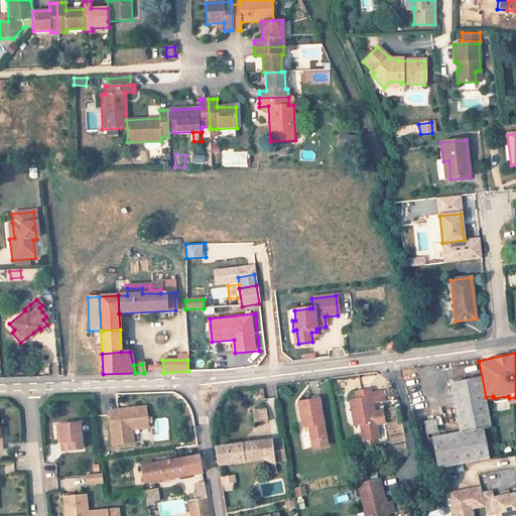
[(473,366),(453,370),(454,376),(474,372),(473,366)]
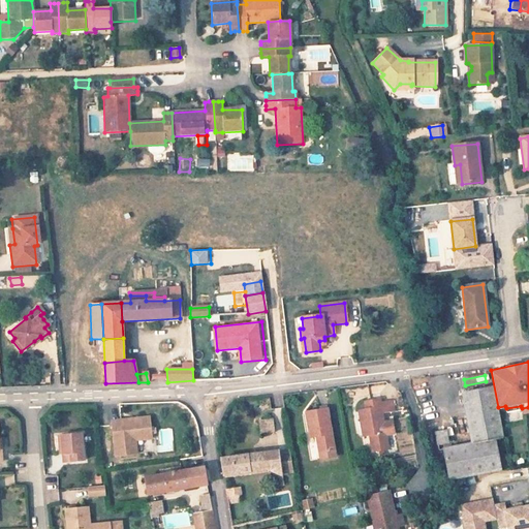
[(449,479),(501,469),(495,439),(501,438),(492,387),(462,394),(472,443),(438,450),(440,461),(445,460),(449,479)]
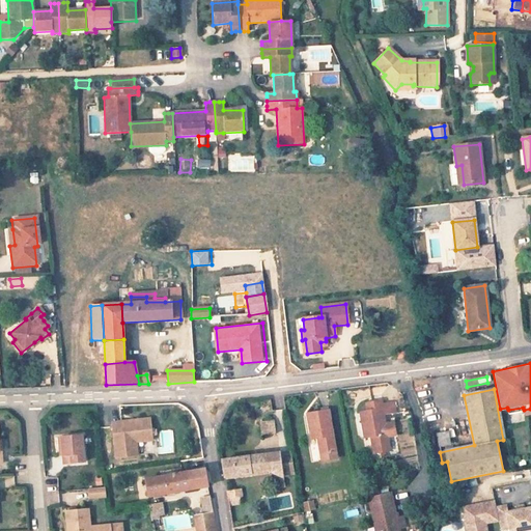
[(381,401),(365,403),(366,411),(360,413),(364,438),(371,437),(374,453),(389,450),(387,437),(395,435),(393,423),(385,424),(383,414),(382,404),(381,401)]
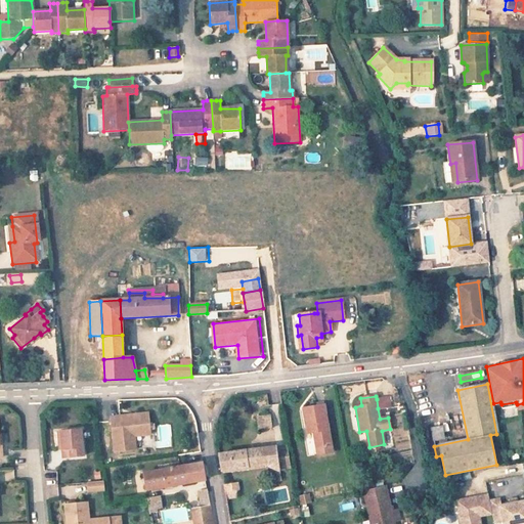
[(377,399),(378,408),(390,406),(388,397),(377,399)]
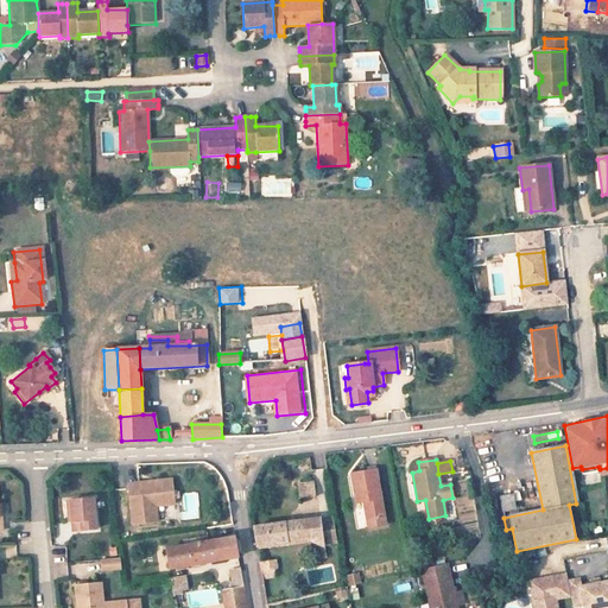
[(599,467),(582,469),(583,476),(600,473),(600,469),(599,467)]
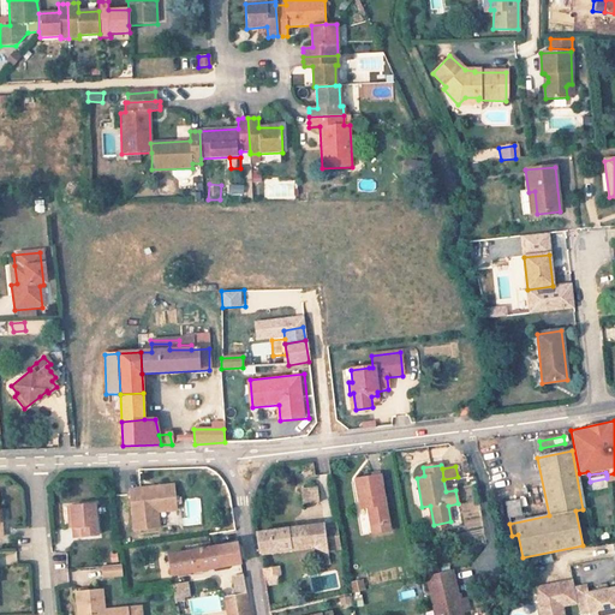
[(354,481),(360,508),(366,507),(368,513),(370,526),(389,523),(380,476),(354,481)]
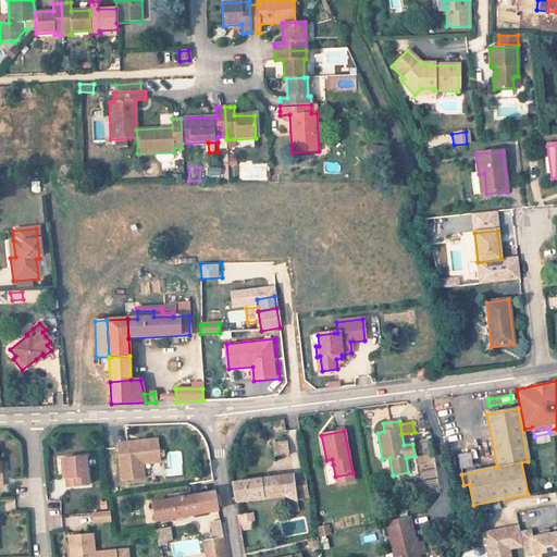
[(461,440),(465,452),(472,450),(469,438),(461,440)]
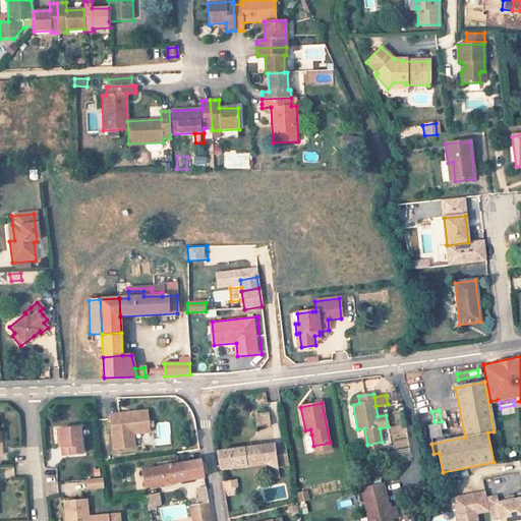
[(257,426),(280,423),(278,412),(255,415),(257,426)]
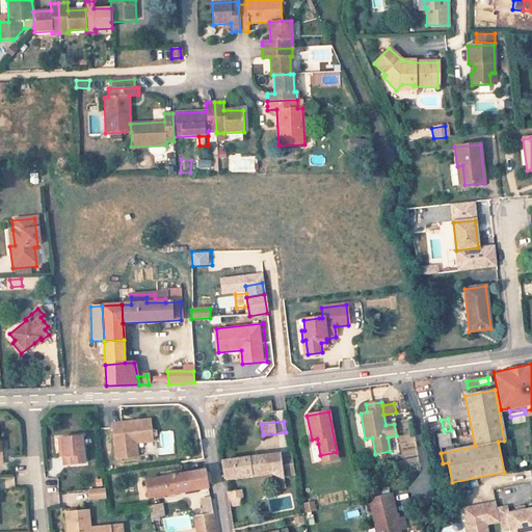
[(153,422),(115,425),(118,461),(140,459),(139,446),(138,442),(155,440),(159,439),(159,433),(154,433),(153,422)]
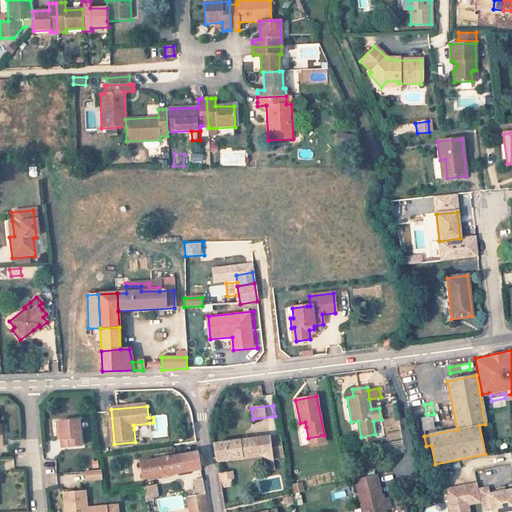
[(423,431),(430,430),(427,417),(421,418),(423,431)]
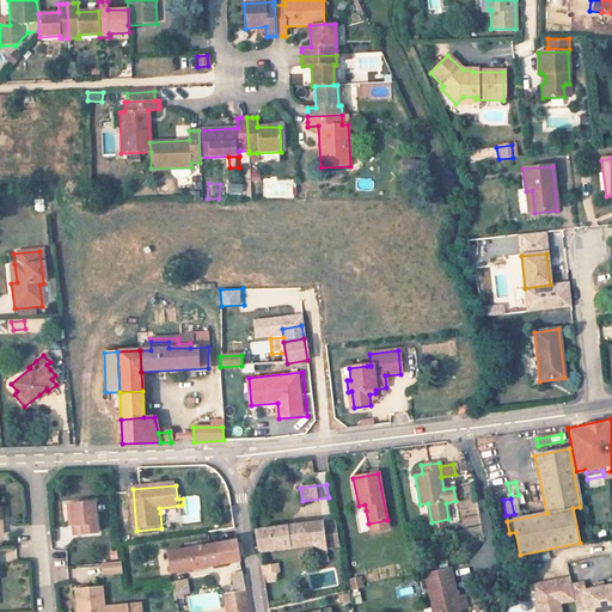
[(97,506),(75,508),(78,538),(99,537),(97,506)]
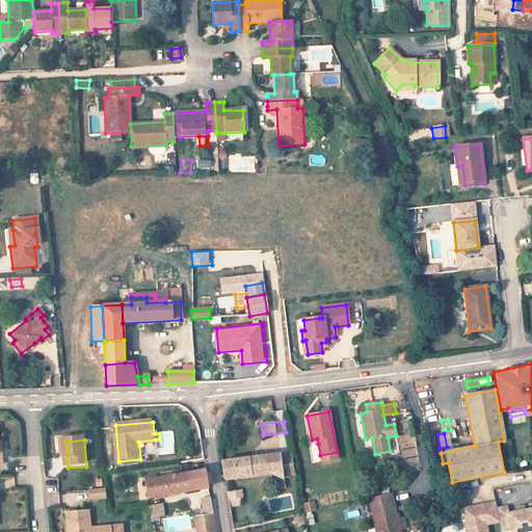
[(292,452),(280,454),(282,467),(284,478),(296,476),(292,452)]
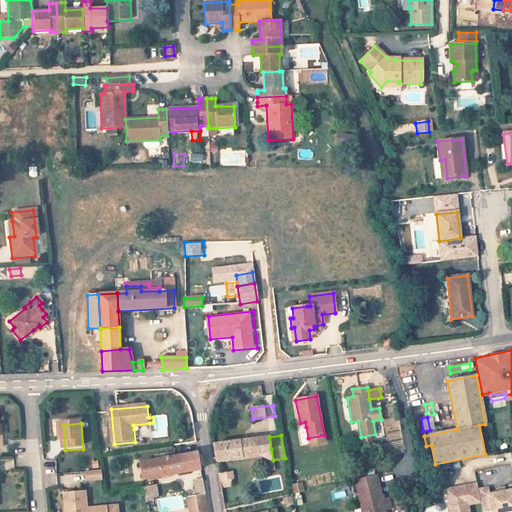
[(269,437),(255,439),(257,452),(271,449),(269,437)]
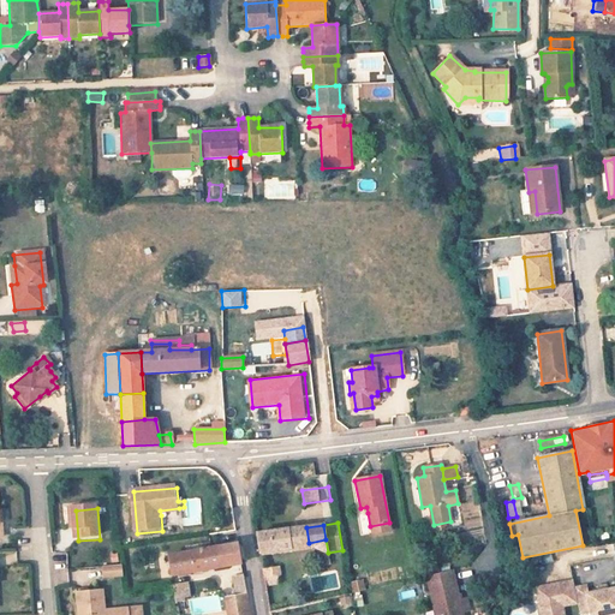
[(309,543),(306,527),(256,533),(260,551),(260,553),(285,549),(293,548),(310,545),(309,543)]
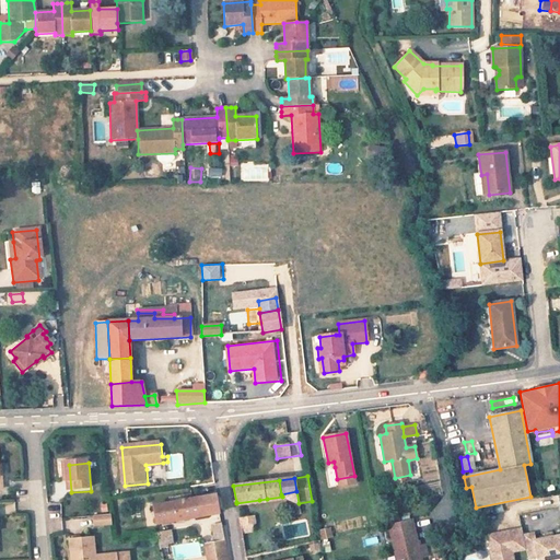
[(153,506),(156,524),(218,513),(216,496),(193,499),(193,493),(171,498),(171,503),(153,506)]
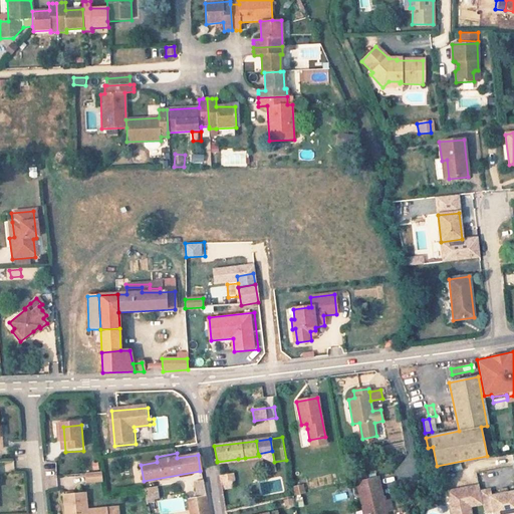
[(103,473),(87,475),(88,483),(104,481),(103,473)]
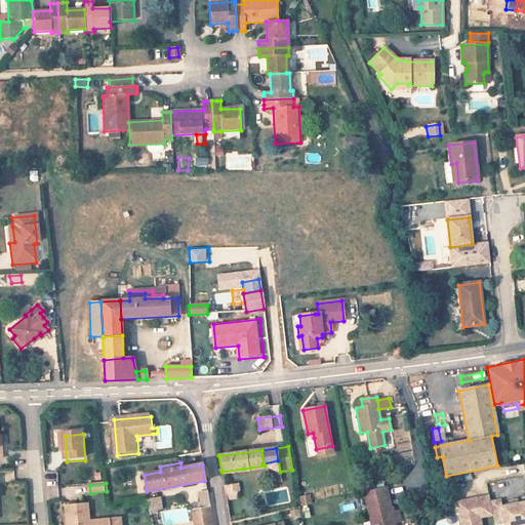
[(224,487),(225,492),(236,491),(239,490),(238,484),(224,487)]
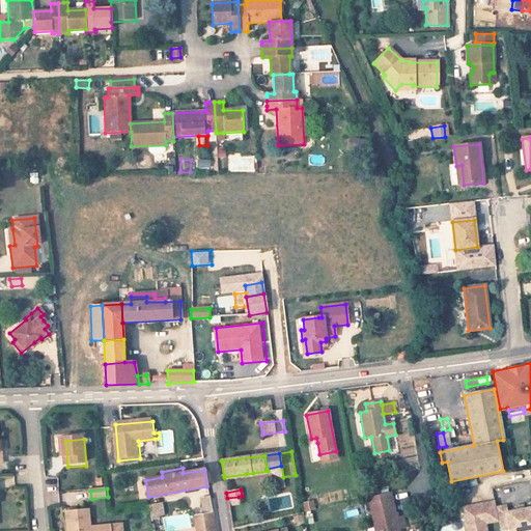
[(375,530),(395,530),(393,519),(395,518),(390,493),(368,498),(375,530)]
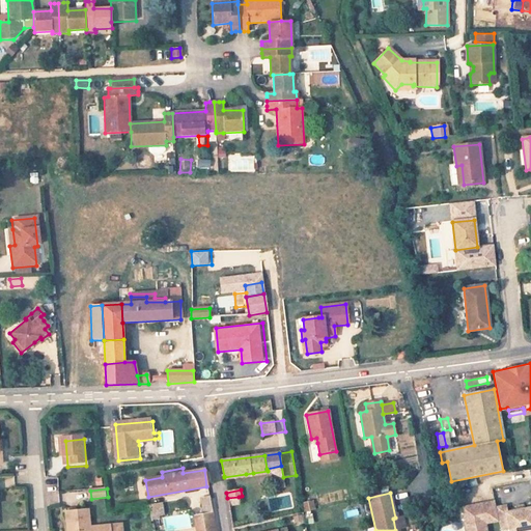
[(241,504),(239,497),(227,498),(229,506),(241,504)]
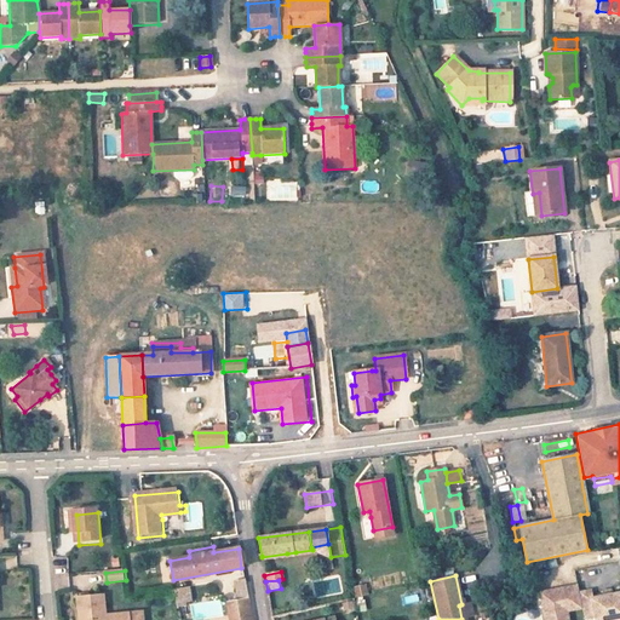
[(357,597),(371,593),(368,583),(354,586),(357,597)]
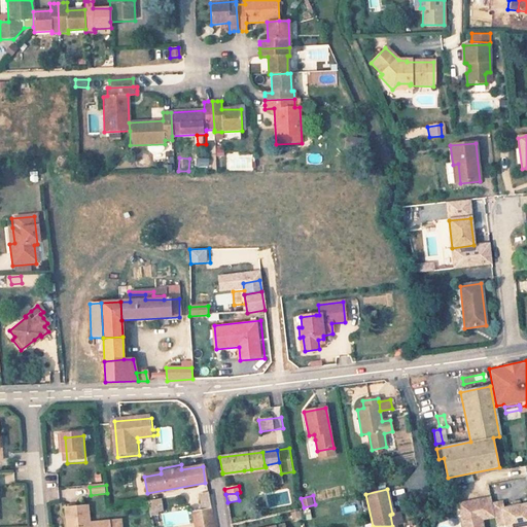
[(194,512),(196,526),(214,526),(209,496),(200,497),(202,511),(194,512)]
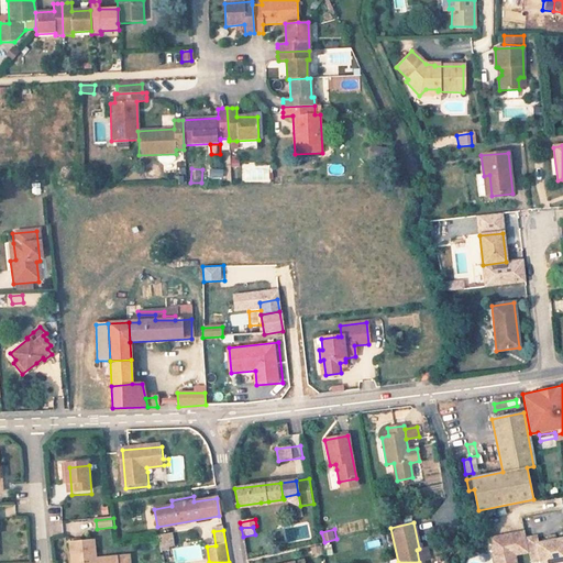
[(526,539),(525,532),(490,538),(494,562),(515,562),(515,554),(528,552),(526,539)]
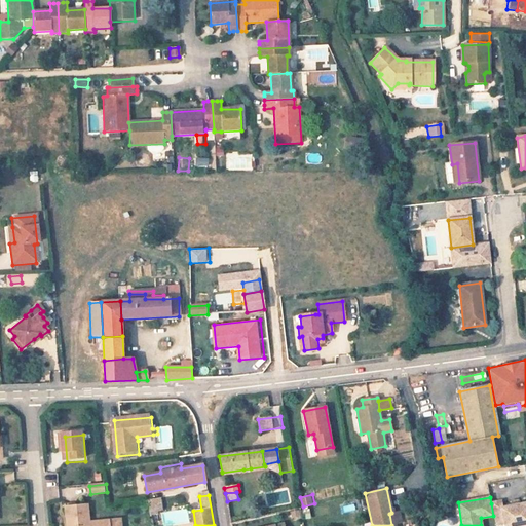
[(501,501),(491,503),(493,516),(495,525),(504,524),(504,525),(520,525),(525,525),(525,503),(521,504),(515,505),(502,508),(501,501)]
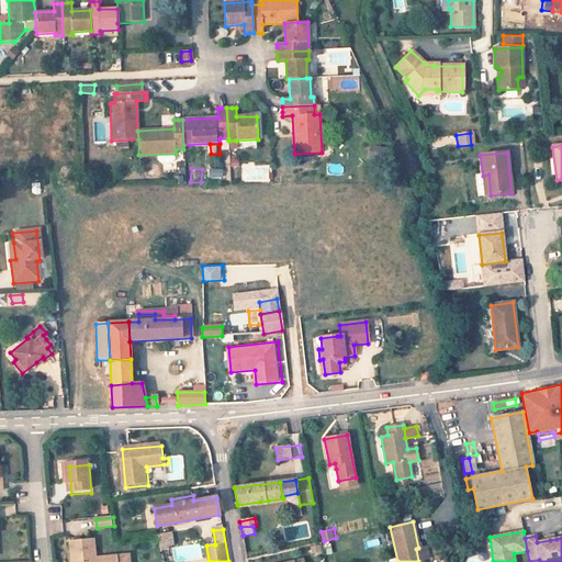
[(93,541),(71,543),(72,561),(77,561),(130,561),(124,558),(96,560),(93,541)]
